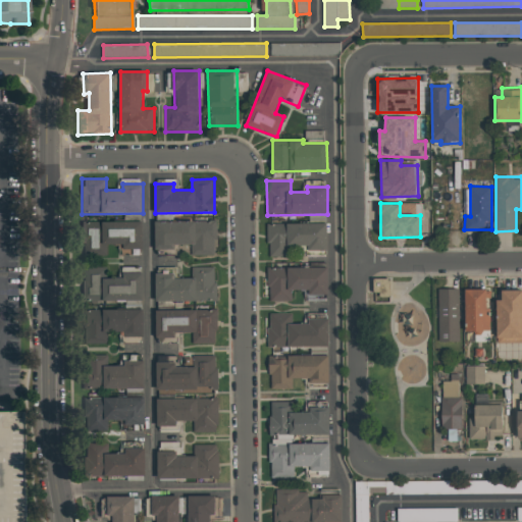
[(401,203),(402,214),(422,214),(422,203),(401,203)]
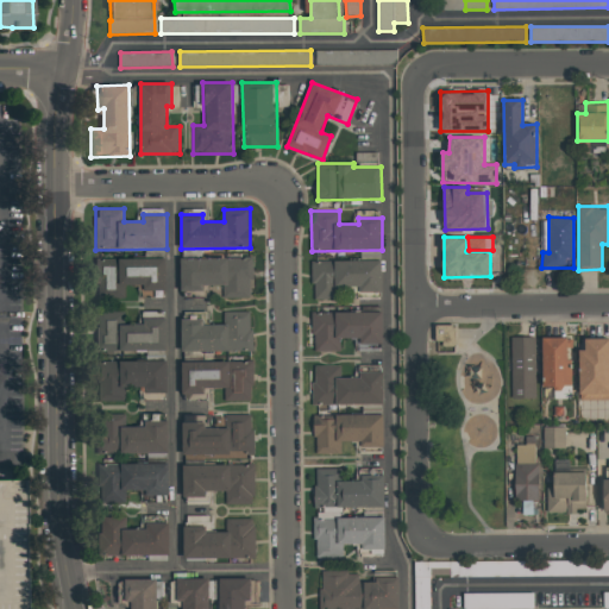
[(181,258),(181,292),(205,292),(205,286),(224,284),(224,297),(252,297),(251,257),(181,258)]
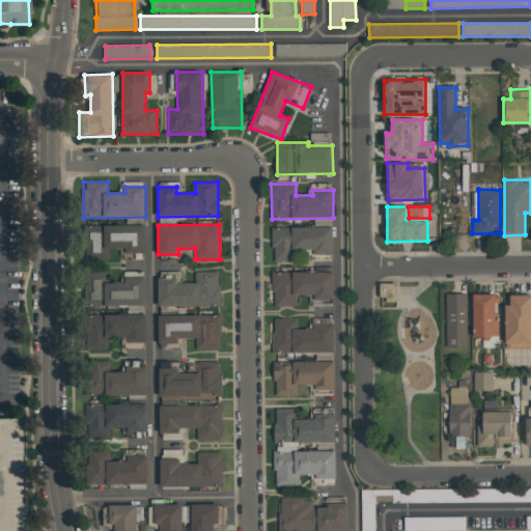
[(145,225),(84,225),(84,258),(108,258),(109,249),(126,249),(126,253),(145,253),(145,225)]
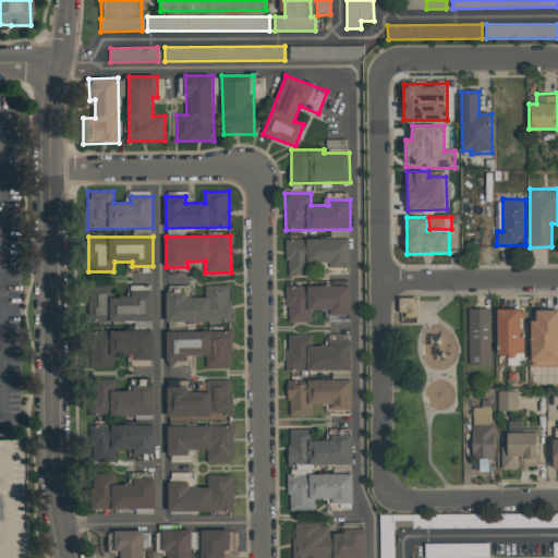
[(350,239),(287,239),(287,275),(308,275),(308,263),(329,263),(329,267),(350,267),(350,239)]
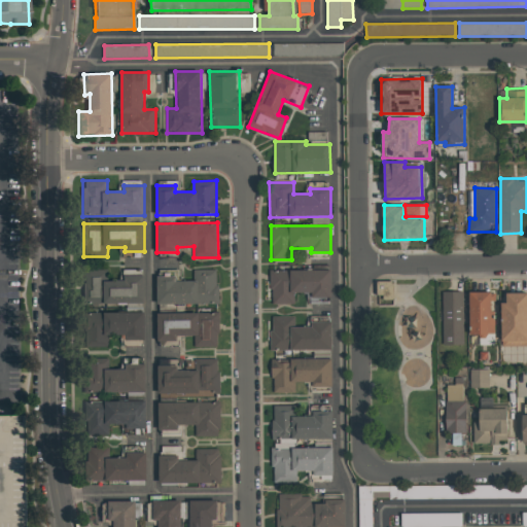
[(157,304),(218,304),(218,269),(194,270),(194,281),(177,281),(177,276),(157,276),(157,304)]
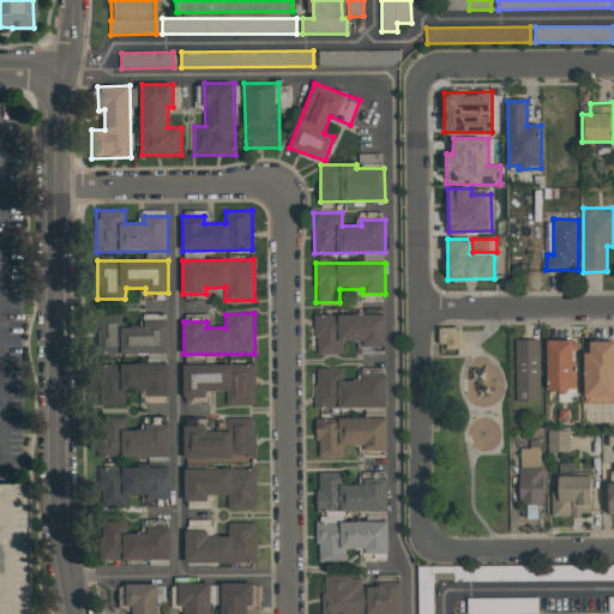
[(168,353),(168,314),(145,314),(145,326),(125,327),(125,314),(97,314),(97,354),(168,353)]
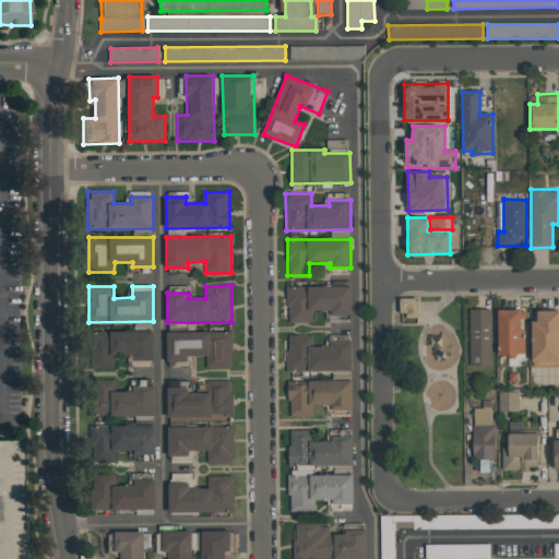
[(352,286),(287,287),(287,322),(312,322),(312,310),(330,310),(330,316),(352,314),(352,286)]
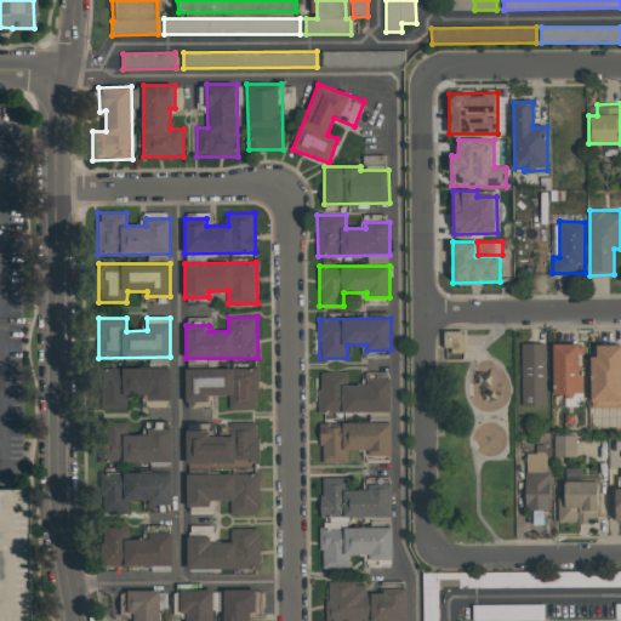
[(546,343),(522,343),(522,406),(546,406),(546,343)]
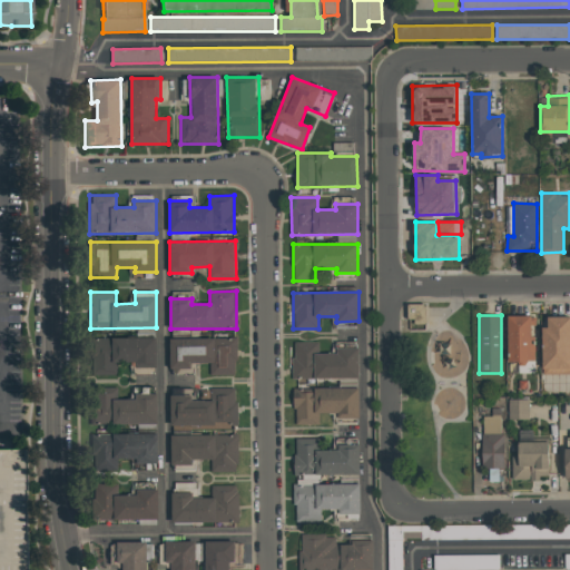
[(509,362),(519,362),(519,369),(528,369),(527,361),(534,361),(533,325),(537,325),(536,315),(508,316),(509,362)]
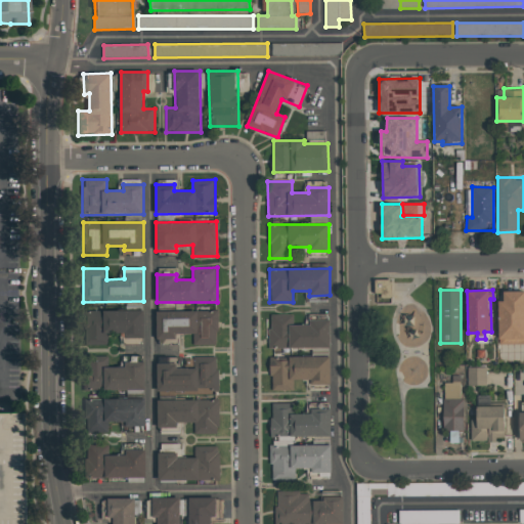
[(523,343),(498,344),(498,300),(504,300),(504,291),(523,291),(523,343)]
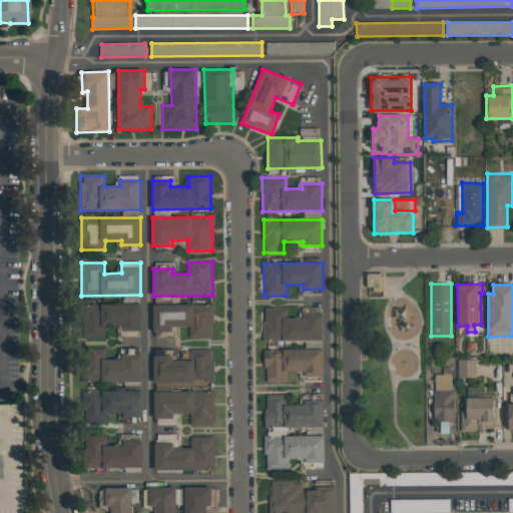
[(141,304),(82,304),(82,338),(106,338),(106,327),(124,327),(124,331),(141,331),(141,304)]
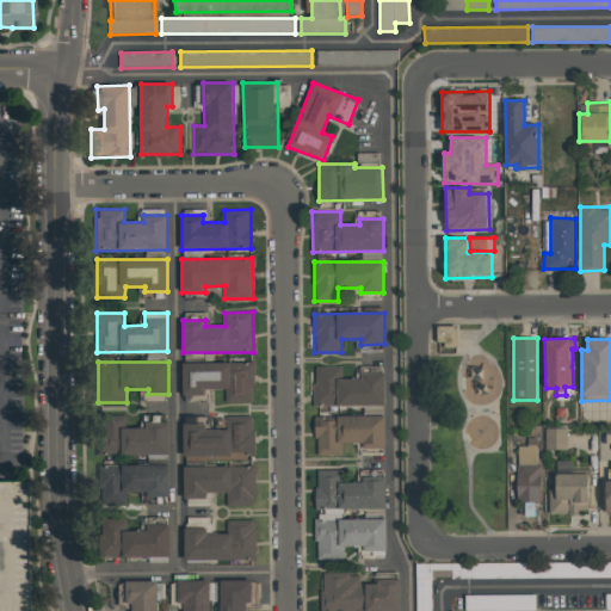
[(183,363),(183,395),(207,395),(207,389),(226,389),(226,402),(254,402),(253,362),(183,363)]
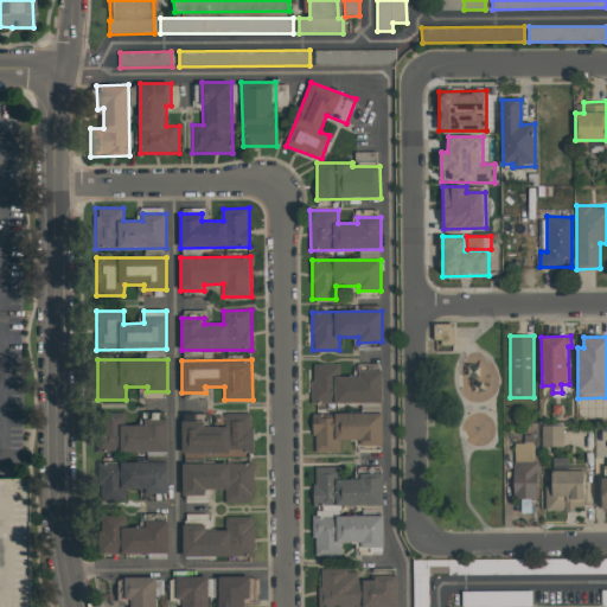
[(382,403),(382,370),(359,370),(359,376),(340,376),(340,364),(312,364),(312,403),(382,403)]
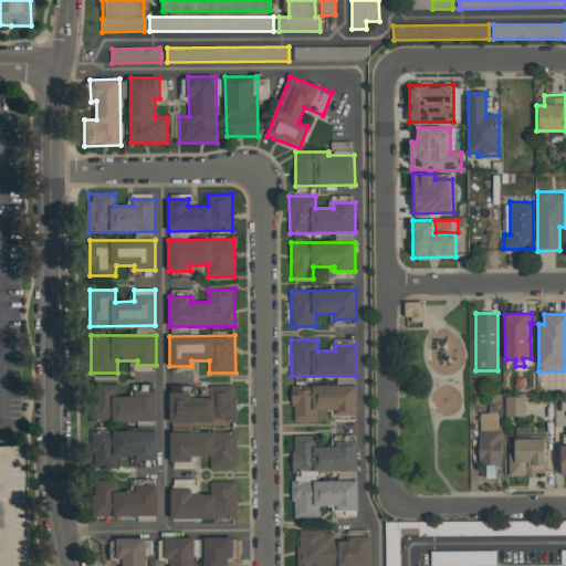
[(90,421),(157,421),(157,388),(135,388),(135,396),(117,396),(117,384),(90,385),(90,421)]
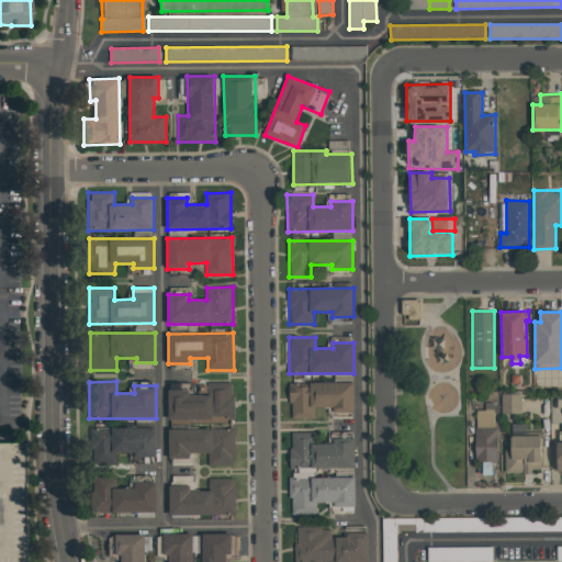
[(168,420),(234,420),(234,382),(211,382),(211,394),(190,394),(190,383),(176,383),(176,390),(169,390),(168,420)]
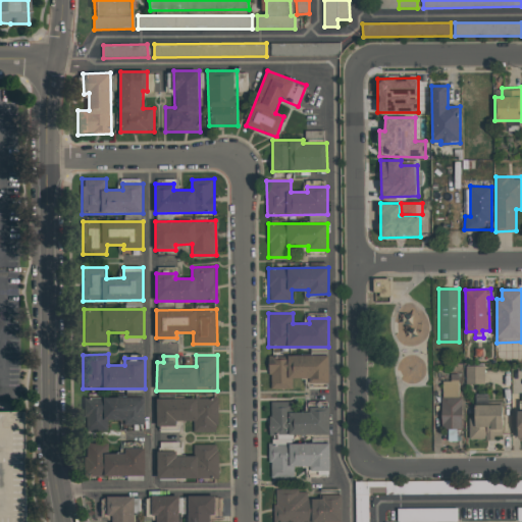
[(328,356),(269,357),(270,388),(293,388),(293,378),(310,377),(310,383),(329,382),(328,356)]
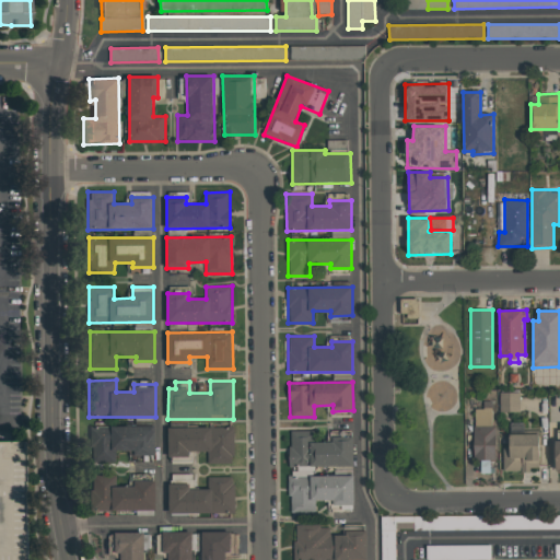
[(500,411),(520,411),(520,392),(499,393),(500,411)]
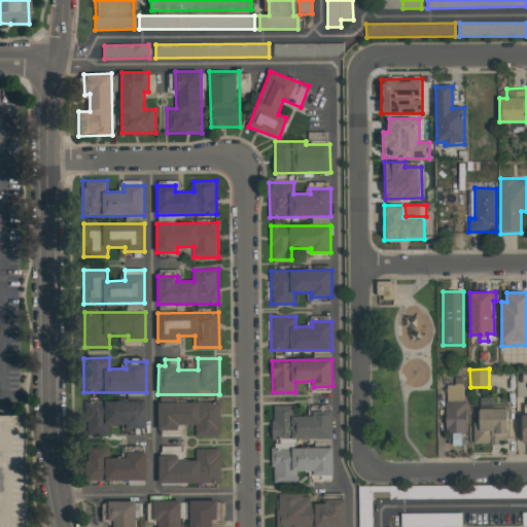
[(447,385),(447,400),(463,399),(462,378),(456,378),(457,385),(447,385)]
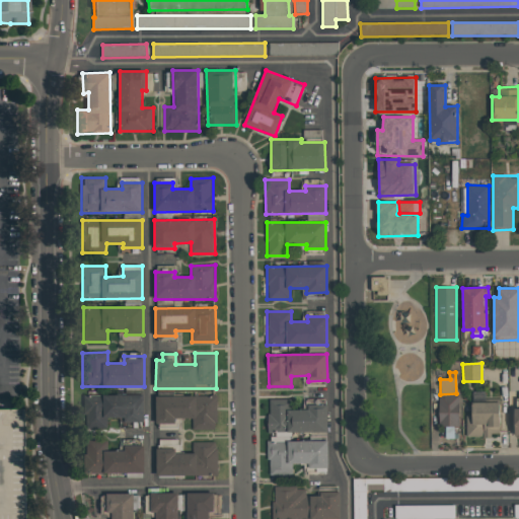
[(466,415),(466,436),(501,436),(500,397),(486,397),(486,392),(471,392),(472,415),(466,415)]
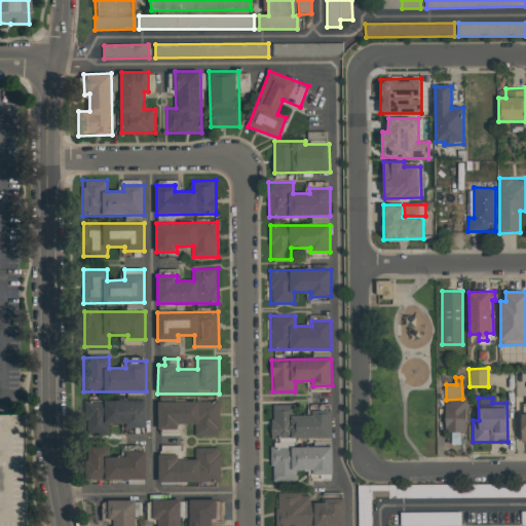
[(85,401),(85,435),(109,434),(109,424),(125,423),(125,427),(146,427),(145,400),(85,401)]
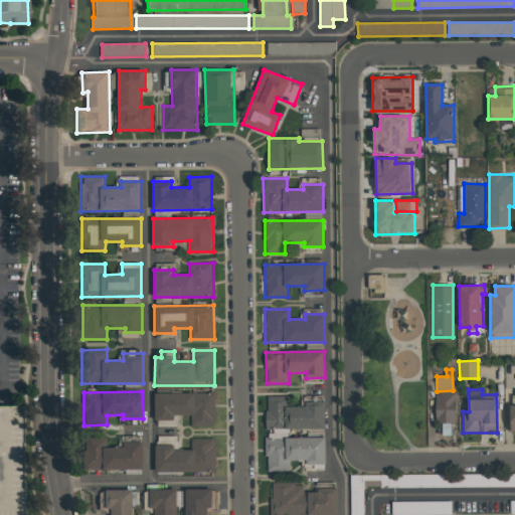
[(456,391),(436,392),(436,423),(457,422),(456,391)]
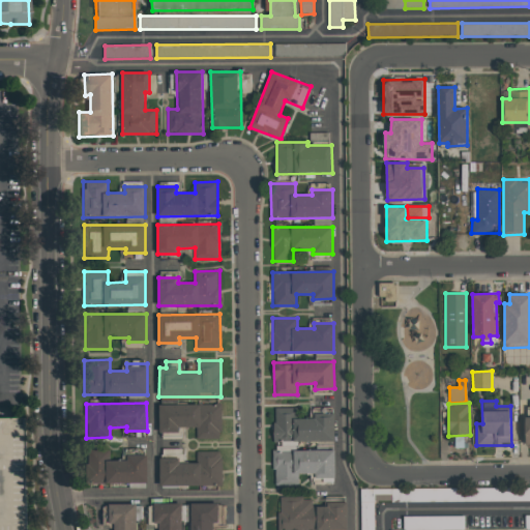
[(159,405),(159,433),(180,433),(180,428),(197,427),(197,439),(222,439),(222,404),(159,405)]
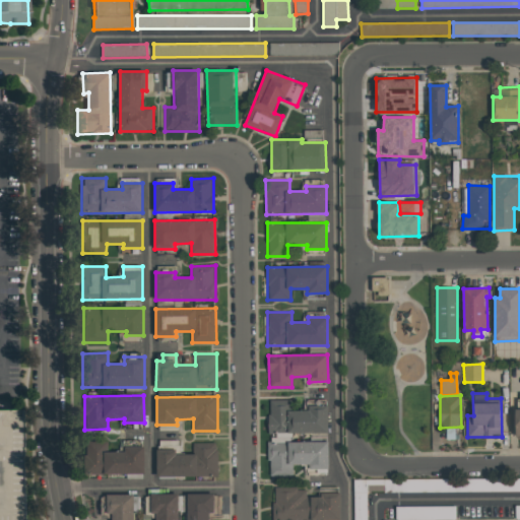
[(328,433),(328,401),(308,401),(308,410),(291,410),(291,400),(269,400),(269,434),(274,434),(274,441),(269,441),(269,476),(294,476),(294,464),(310,464),(310,469),(329,469),(329,442),(287,442),(287,433),(328,433)]
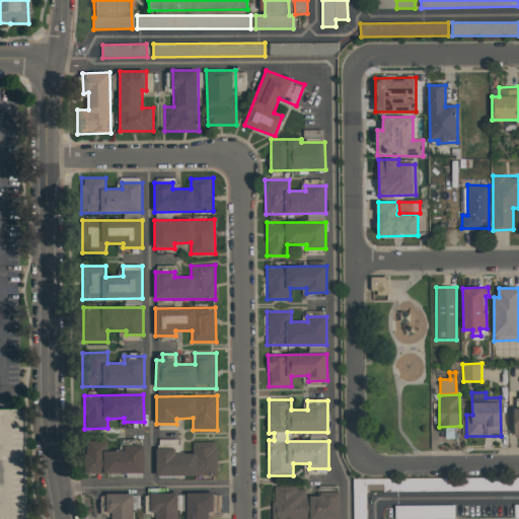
[(0,518),(21,518),(18,408),(0,408),(0,518)]
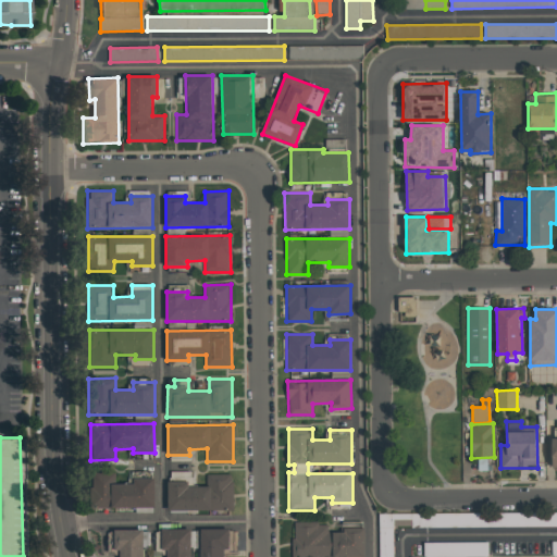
[(91,507),(155,508),(155,479),(134,478),(134,484),(115,483),(115,473),(91,473),(91,507)]
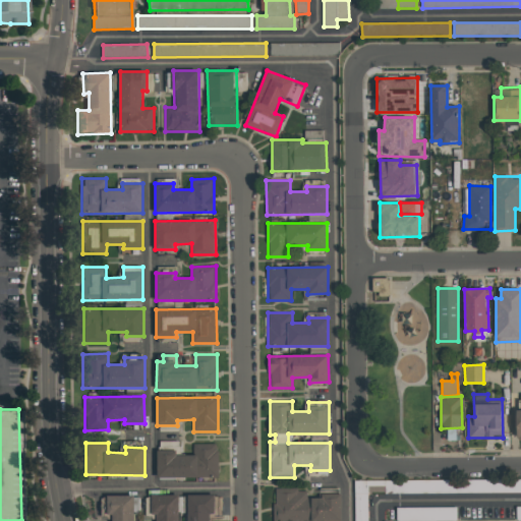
[(157,450),(157,478),(218,477),(218,443),(193,444),(193,455),(175,455),(175,450),(157,450)]
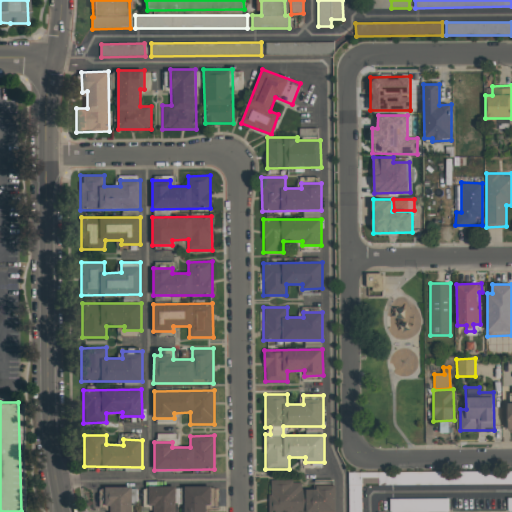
[(335,485),(315,485),(315,489),(302,489),(302,480),(269,480),(269,511),(309,511),(335,511),(335,485)]
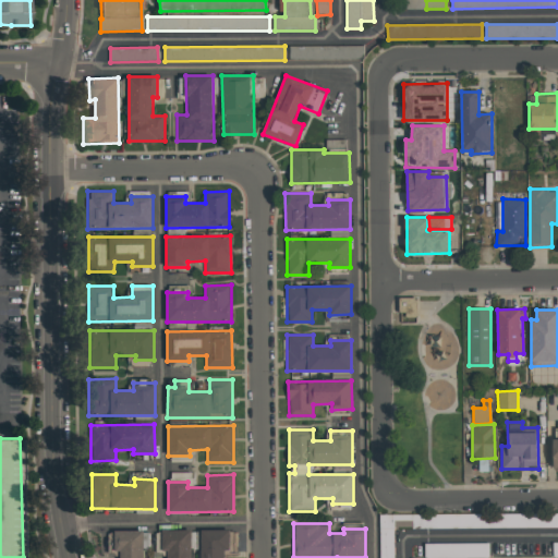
[(191,557),(192,530),(161,530),(161,550),(167,550),(167,557),(191,557)]
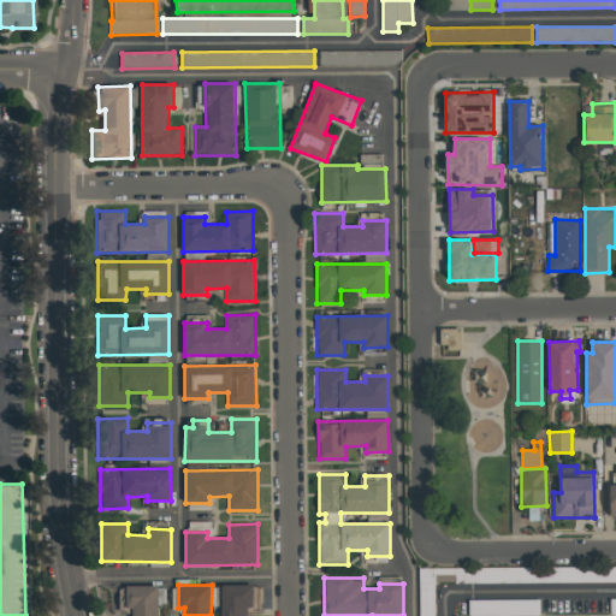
[(221,585),(221,615),(249,615),(249,608),(259,608),(259,585),(221,585)]
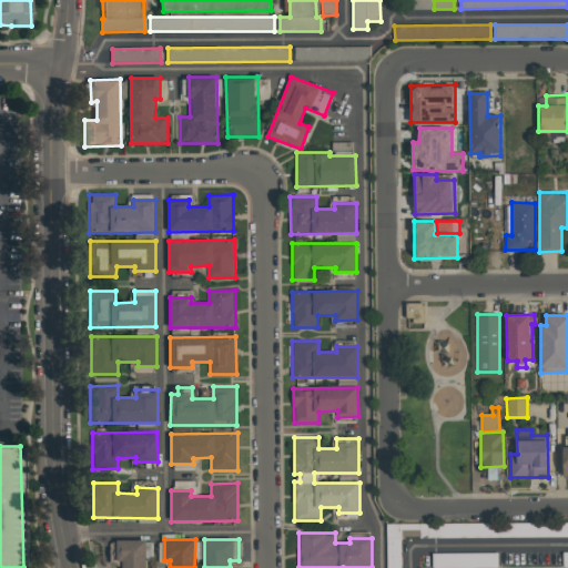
[(146,567),(146,540),(110,540),(111,561),(122,561),(122,567),(146,567)]
